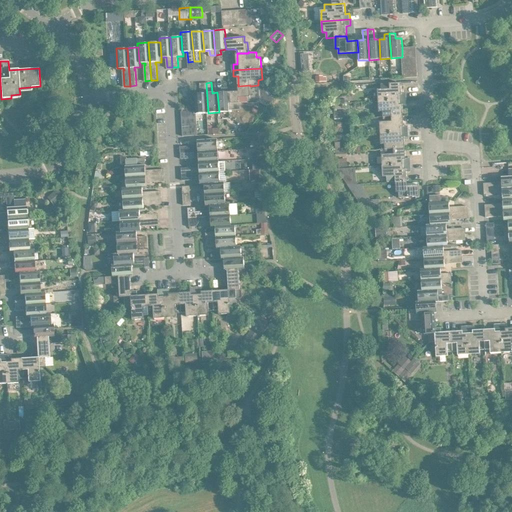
[(378,89),(379,100),(407,99),(406,93),(402,93),(401,82),(381,84),(382,89),(378,89)]
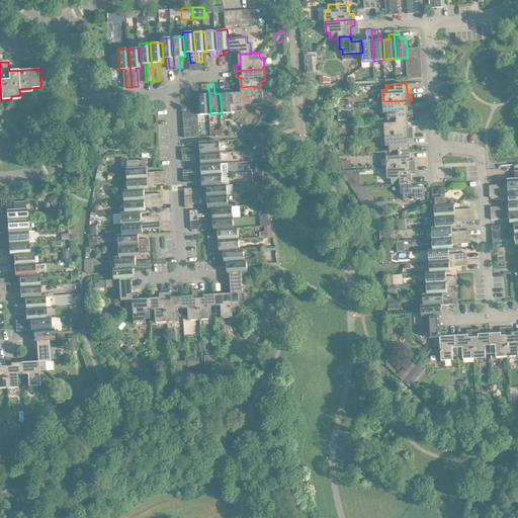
[(197,95),(198,112),(199,114),(210,114),(208,84),(202,84),(203,94),(197,95)]
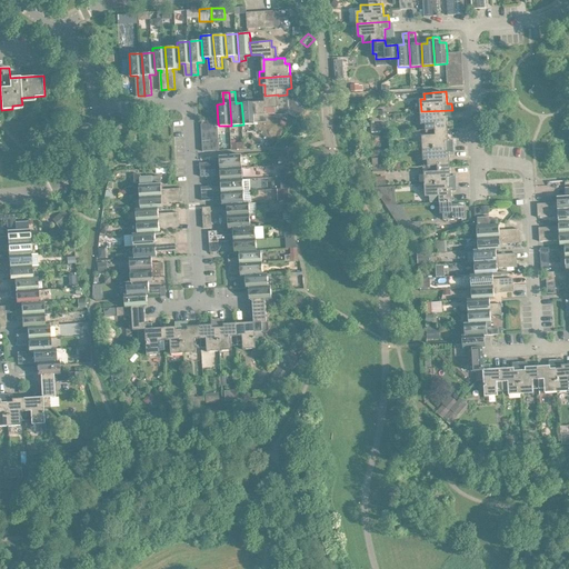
[(266,101),(253,102),(255,115),(276,113),(276,107),(278,107),(278,96),(278,95),(265,96),(266,101)]
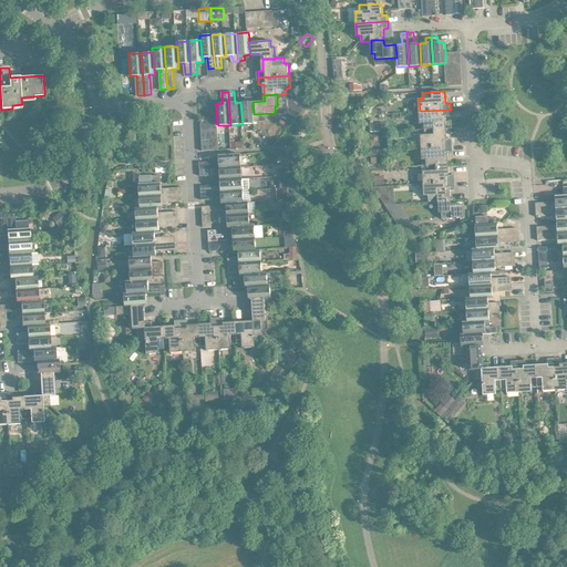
[(287,95),(288,113),(298,116),(303,110),(287,95)]
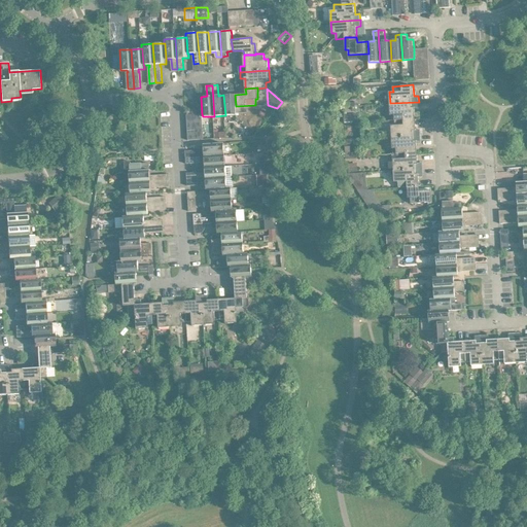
[(229,95),(223,95),(225,115),(237,114),(236,106),(235,95),(235,90),(229,90),(229,95)]
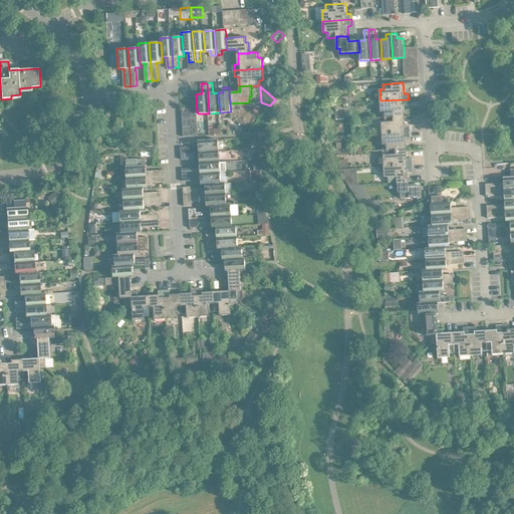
[(384,111),(384,116),(405,115),(405,105),(409,105),(409,99),(380,100),(380,112),(384,111)]
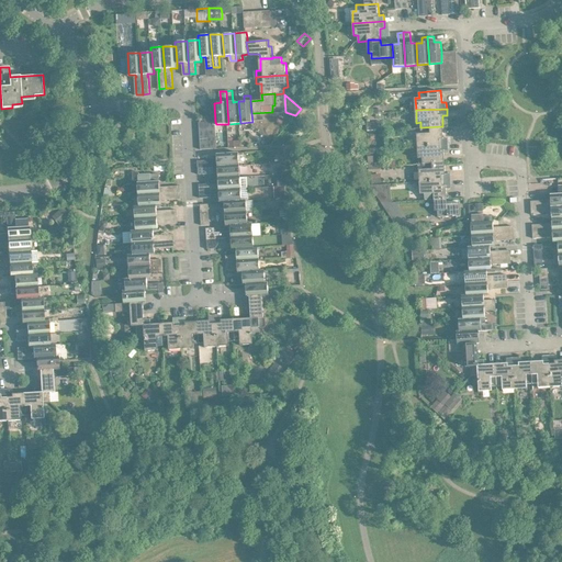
[(417,134),(418,146),(449,144),(448,137),(444,137),(442,126),(420,127),(422,133),(417,134)]
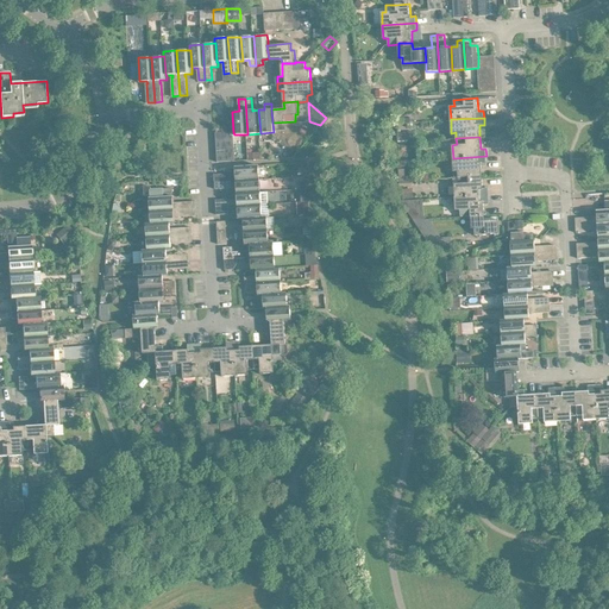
[(458,171),(458,177),(482,176),(482,163),(487,163),(487,156),(453,158),(453,171),(458,171)]
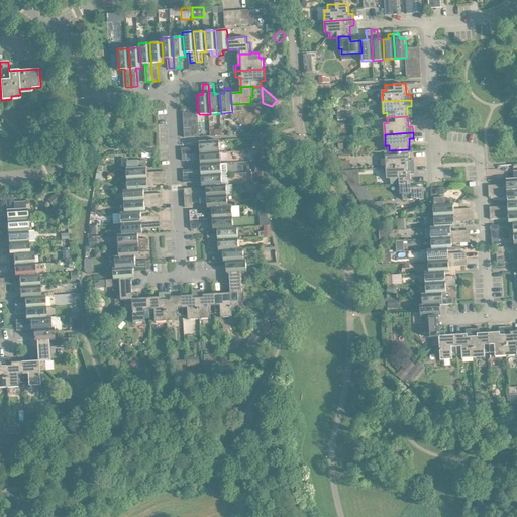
[(182,147),(183,153),(221,151),(220,140),(200,141),(200,147),(198,147),(198,146),(182,147)]
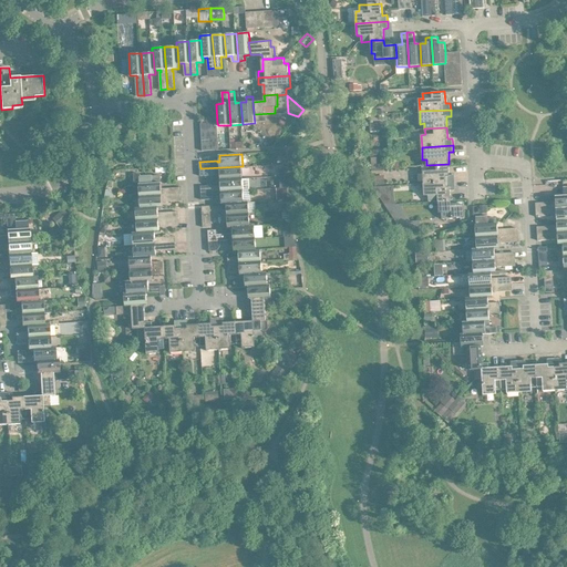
[(423,171),(424,183),(455,182),(454,175),(450,175),(449,164),(426,165),(428,171),(423,171)]
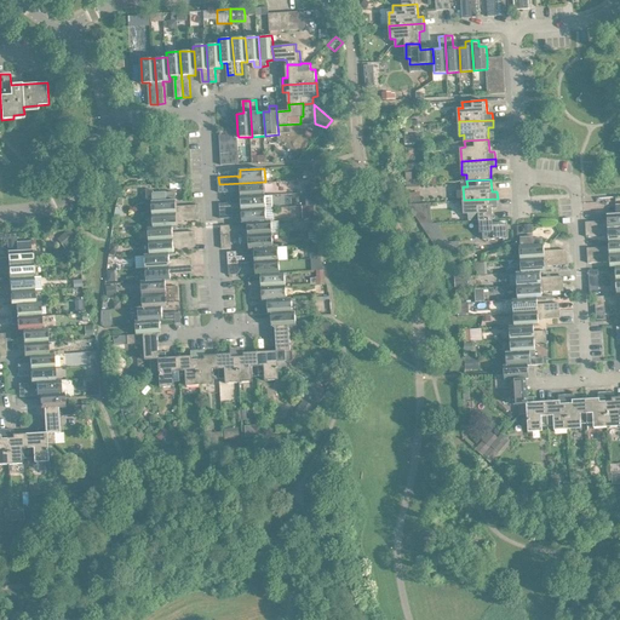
[(241,189),(241,196),(265,195),(265,182),(219,184),(219,191),(239,190),(239,189),(241,189)]
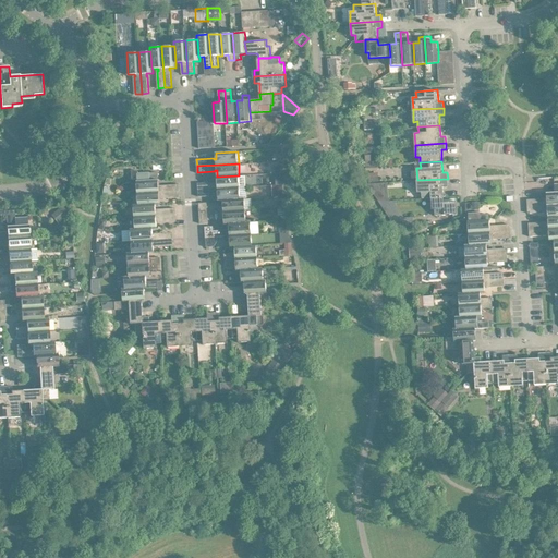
[(137,180),(137,193),(179,191),(179,184),(161,185),(161,186),(159,186),(158,171),(138,172),(138,170),(132,171),(132,179),(137,179),(137,180)]
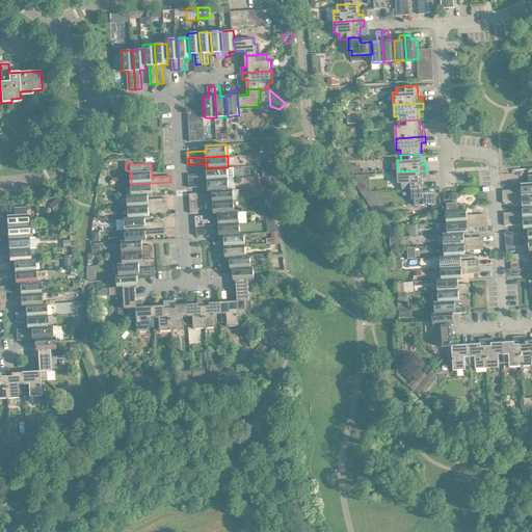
[(361,164),(348,165),(349,175),(351,175),(362,174),(361,164)]
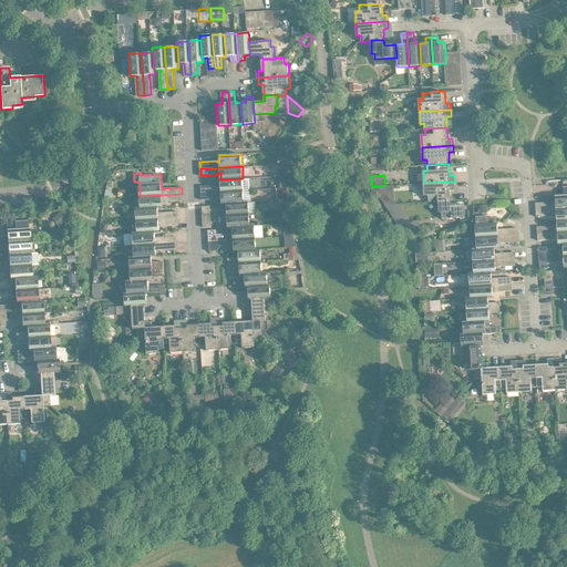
[(200,186),(202,193),(244,189),(243,178),(220,179),(222,185),(219,186),(218,185),(200,186)]
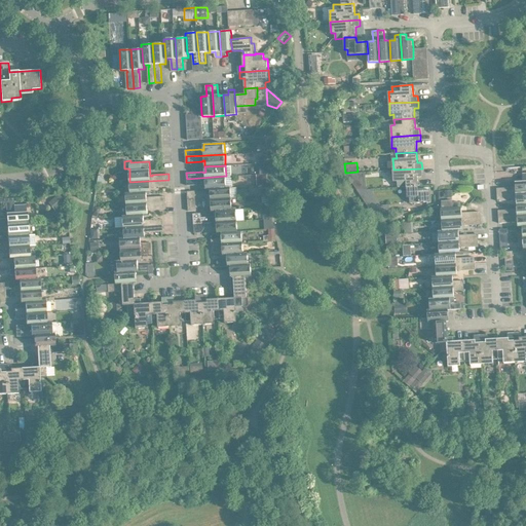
[(398,187),(407,187),(407,186),(418,186),(418,175),(422,174),(422,168),(393,170),(393,182),(398,181),(398,187)]
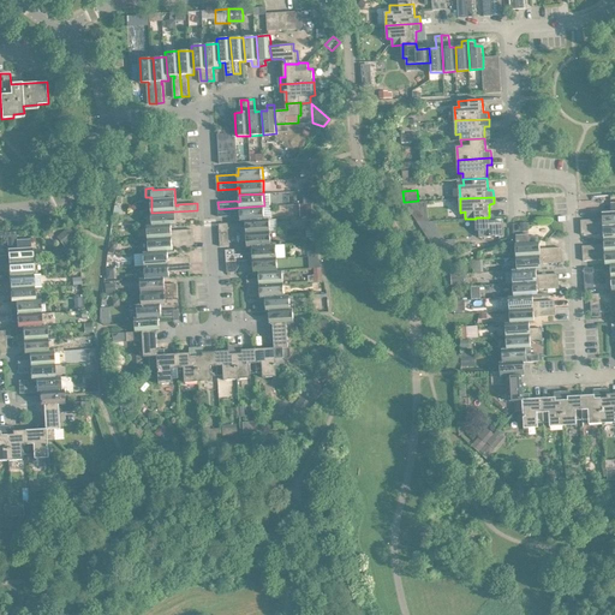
[(581,220),(581,227),(614,225),(614,202),(611,203),(611,212),(603,213),(603,220),(601,220),(601,219),(581,220)]
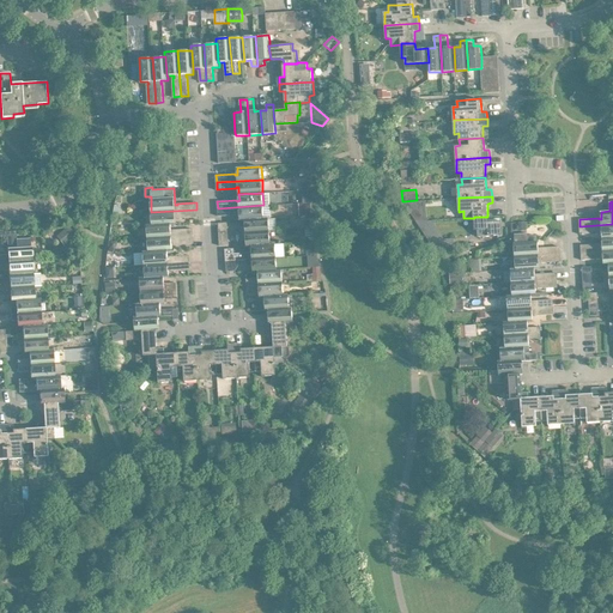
[(241,220),(246,220),(246,219),(263,218),(263,205),(218,208),(218,216),(237,214),(237,213),(240,213),(241,220)]
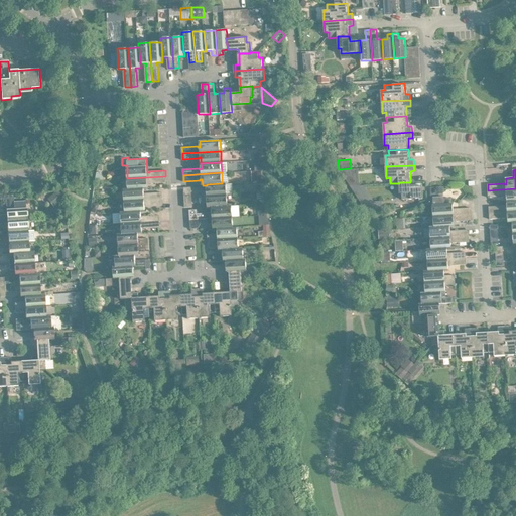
[(127,178),(128,189),(144,188),(144,189),(148,188),(148,182),(150,182),(150,183),(166,182),(165,176),(127,178)]
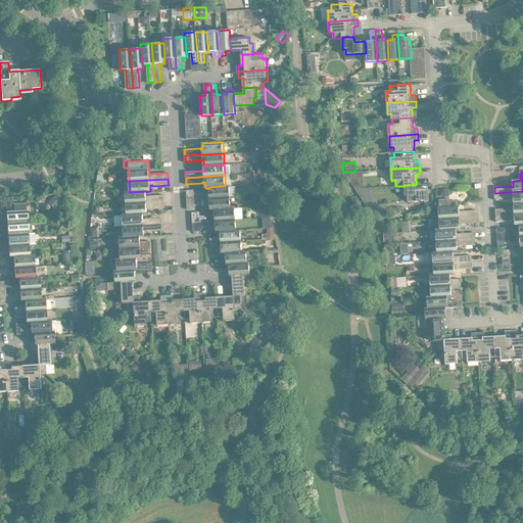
[(204,193),(205,198),(230,197),(230,185),(225,186),(209,187),(209,188),(209,193),(204,193)]
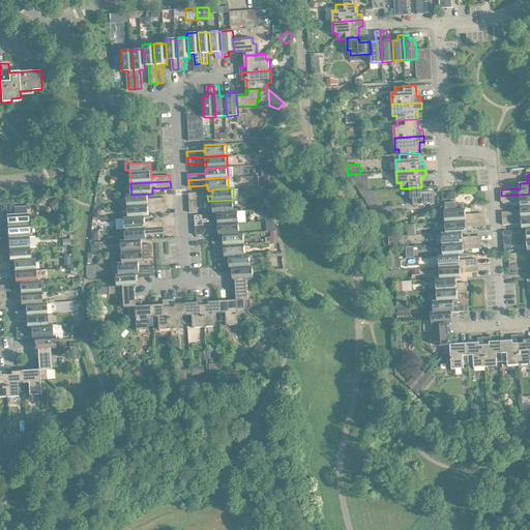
[(410,187),(410,188),(411,199),(413,199),(413,204),(434,203),(434,190),(422,192),(421,187),(410,187)]
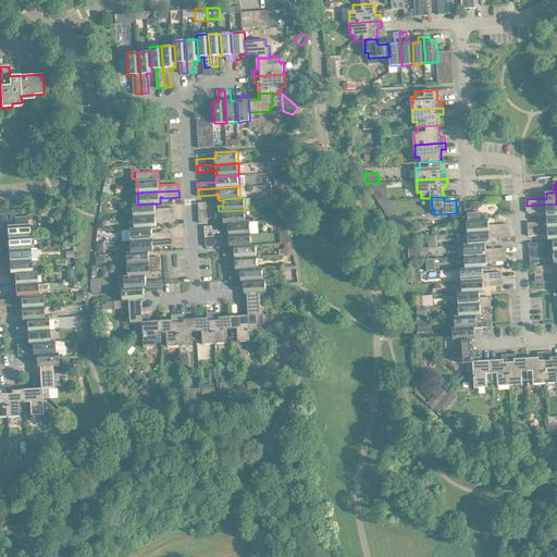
[(134,205),(135,217),(176,214),(175,208),(158,208),(158,209),(156,209),(156,205),(156,203),(138,205),(134,205)]
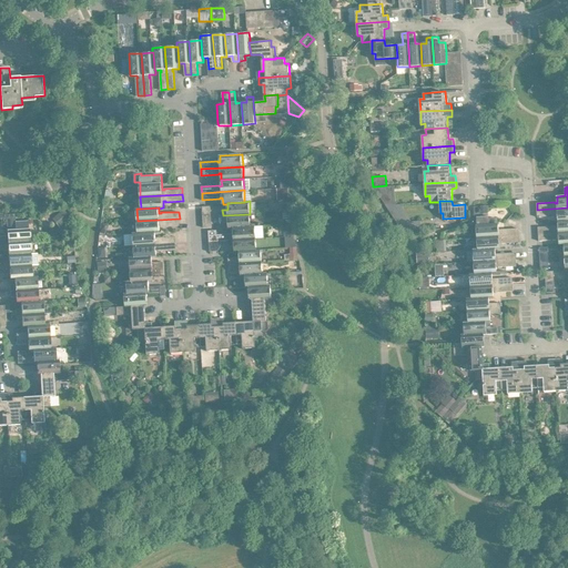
[(558,214),(558,221),(567,220),(567,208),(537,210),(538,216),(556,215),(556,214),(558,214)]
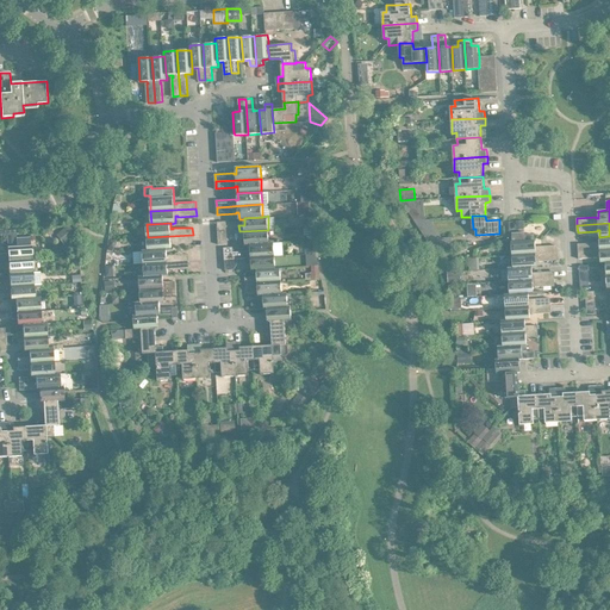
[(246,246),(250,244),(269,243),(268,230),(240,231),(240,238),(246,238),(246,246)]
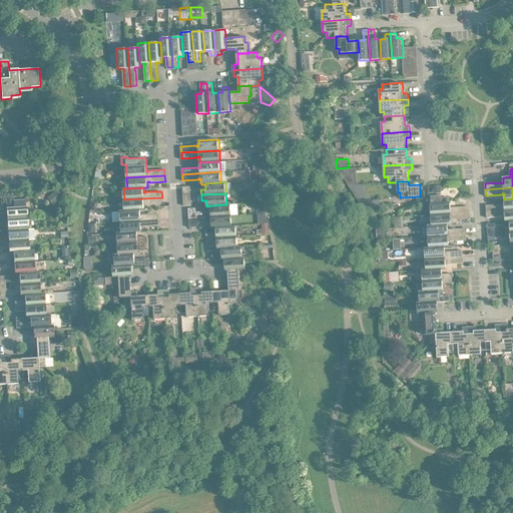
[(431,203),(431,214),(469,212),(469,206),(453,206),(453,207),(451,207),(450,201),(443,202),(442,195),(431,195),(431,203)]
